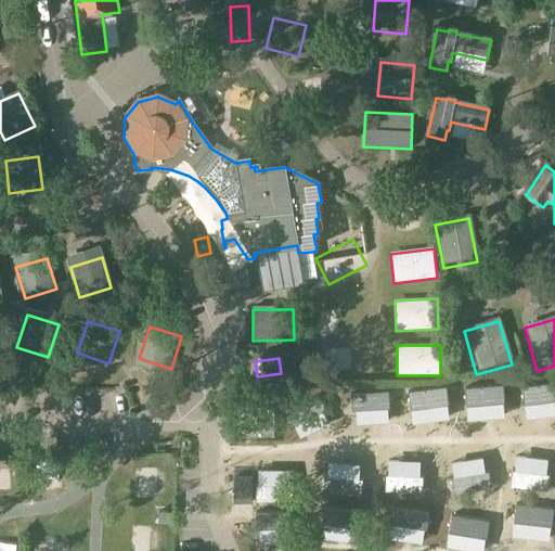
[(554,383),(523,387),(525,405),(554,400),(554,383)]
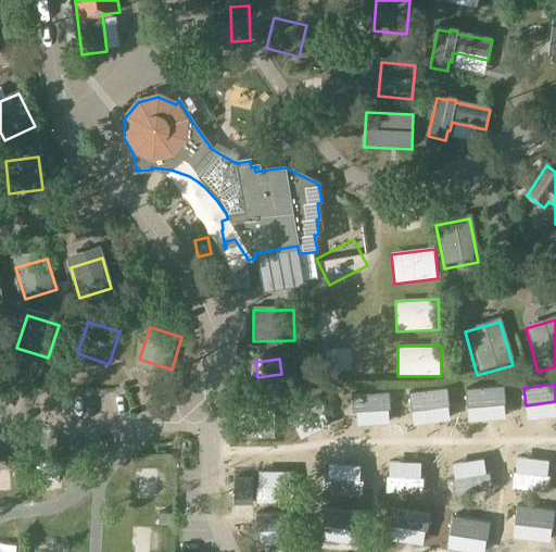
[(505,386),(466,389),(467,406),(506,403),(505,386)]
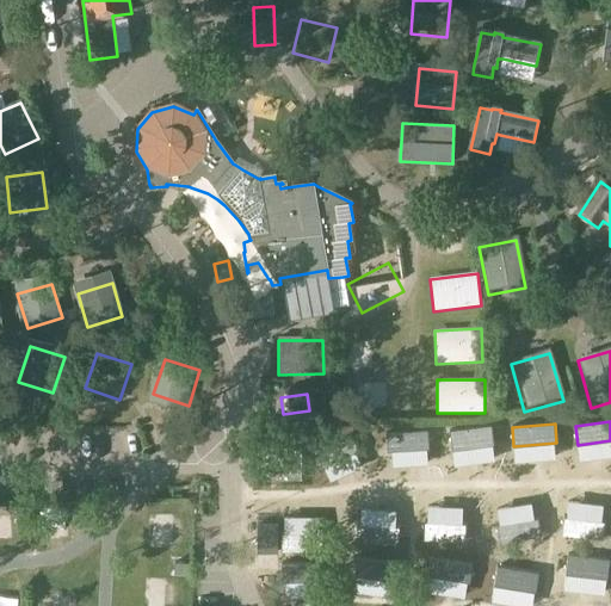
[(492,426),(450,432),(452,450),(494,445),(492,426)]
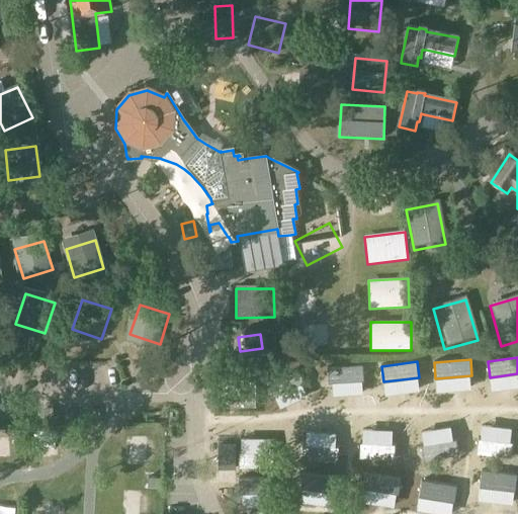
[(363,365),(327,368),(328,382),(364,380),(363,365)]
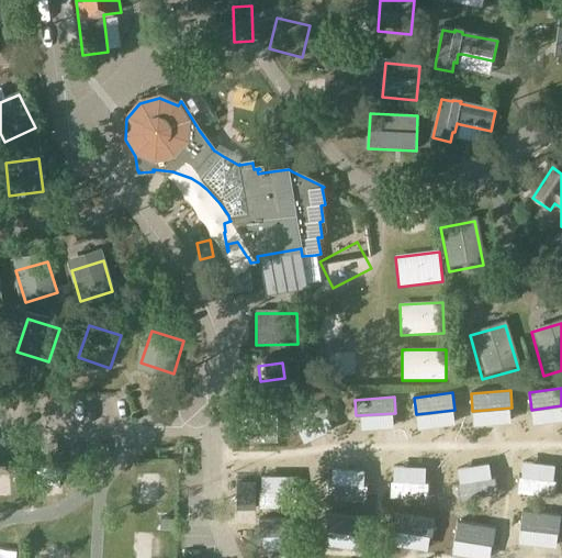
[(97,402),(102,420),(121,415),(115,398),(97,402)]
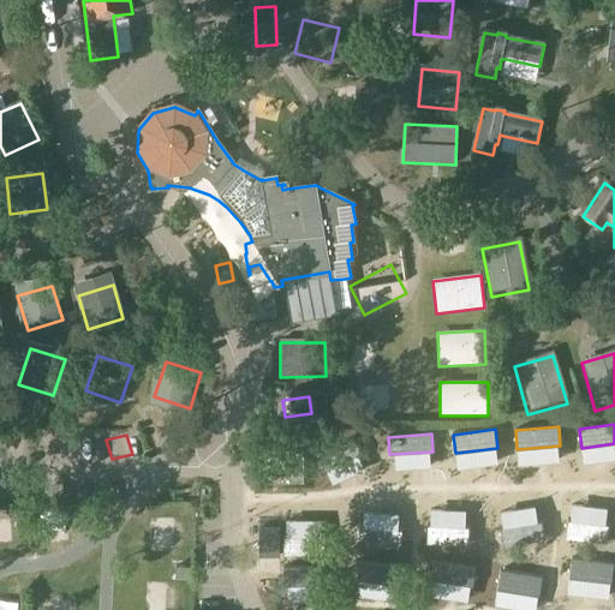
[(352,438),(315,455),(322,472),(360,455),(352,438)]
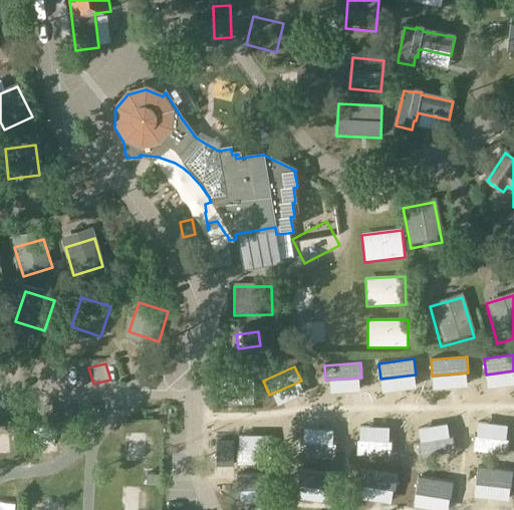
[(317,380),(316,400),(326,400),(327,381),(317,380)]
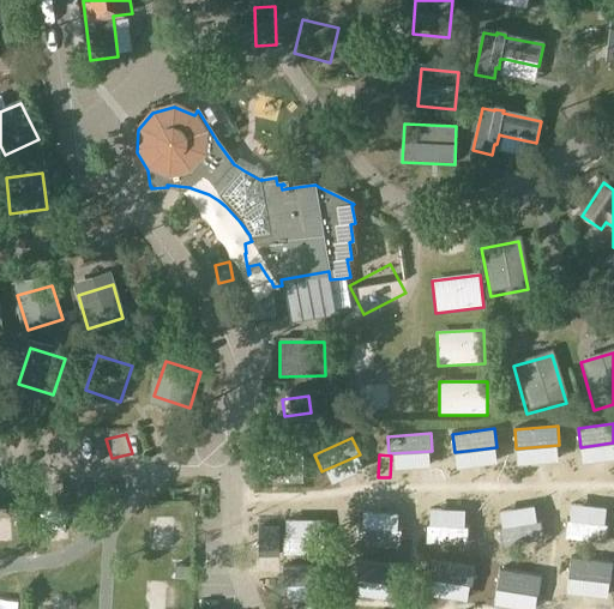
[(263,472),(263,487),(302,487),(302,472),(263,472)]
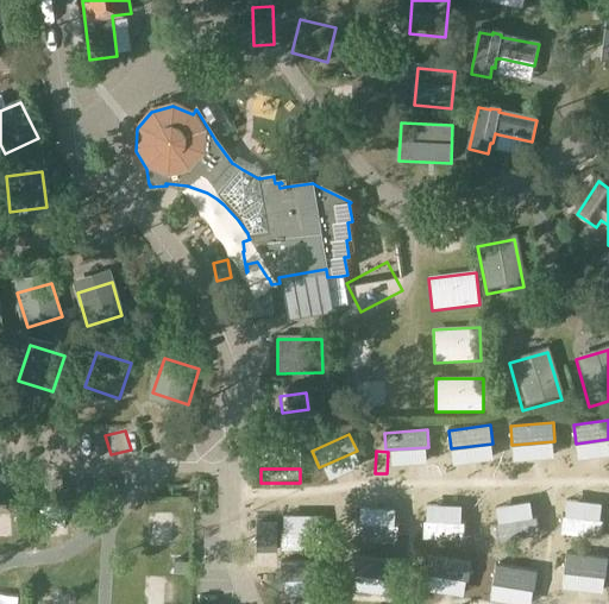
[(133,511),(135,541),(173,540),(171,509),(133,511)]
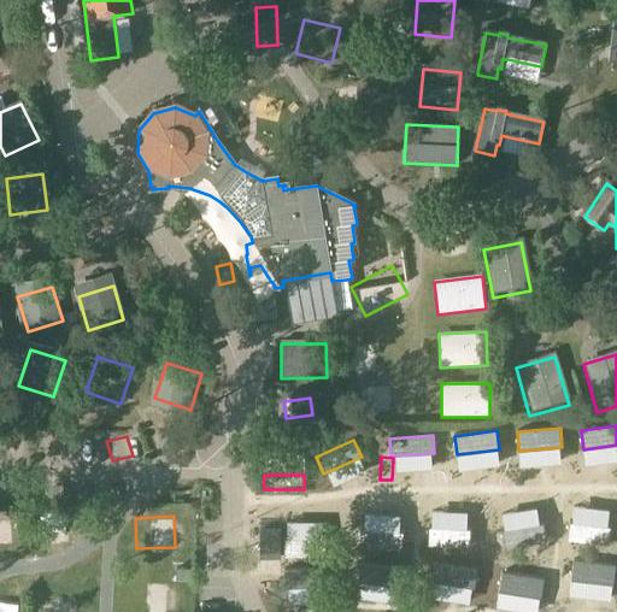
[(569,522),(566,540),(610,545),(612,527),(569,522)]
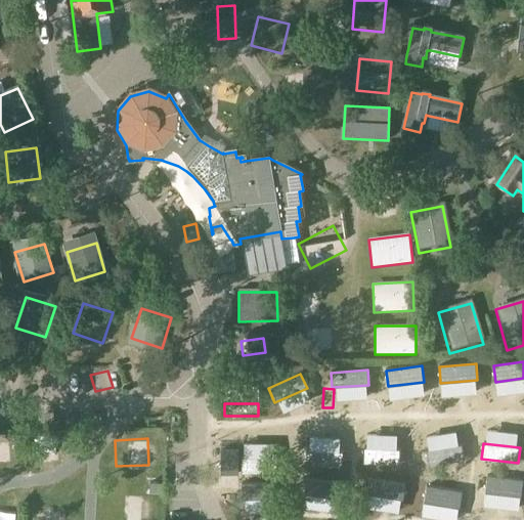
[(462,444),(426,450),(429,467),(465,461),(462,444)]
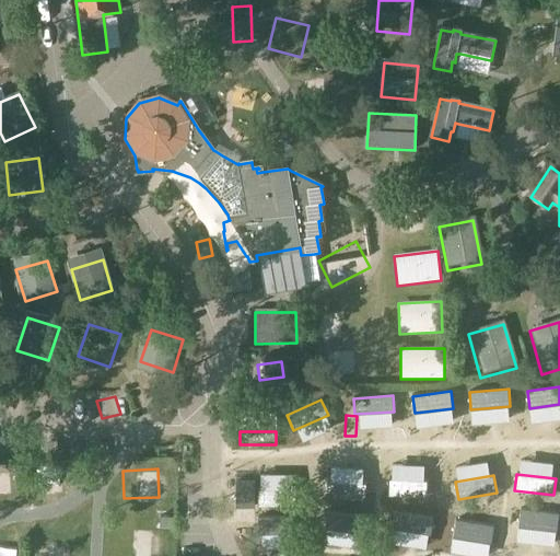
[(388,478),(388,496),(427,498),(428,481),(388,478)]
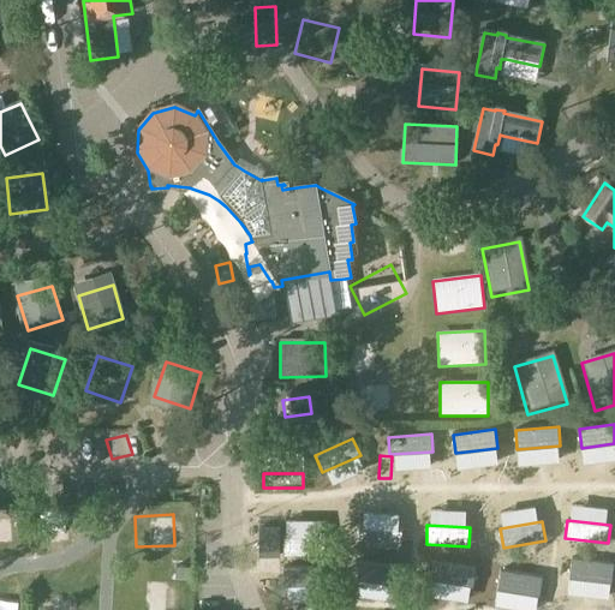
[(360,527),(358,546),(401,549),(402,531),(360,527)]
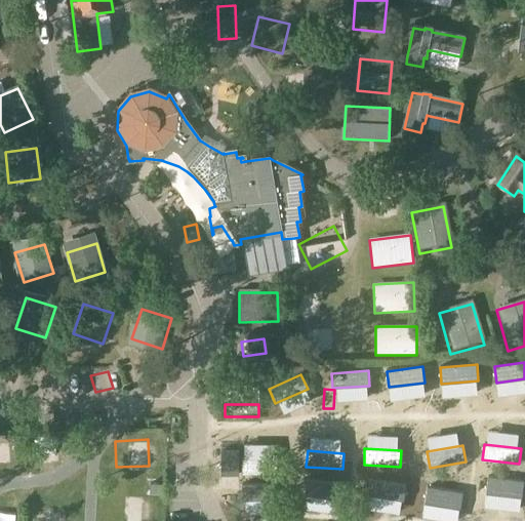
[(242,457),(241,474),(278,474),(278,457),(242,457)]
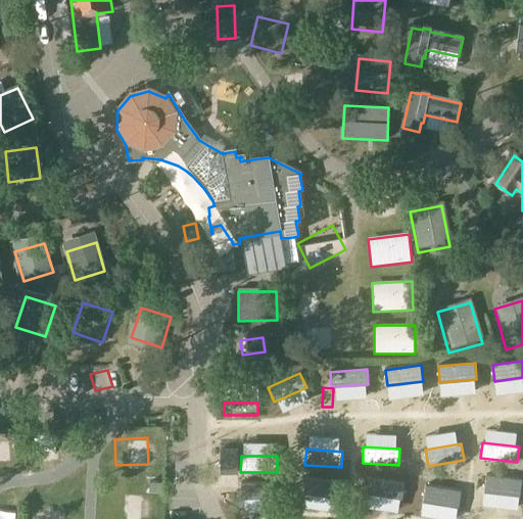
[(3,488),(14,489),(15,470),(3,469),(3,488)]
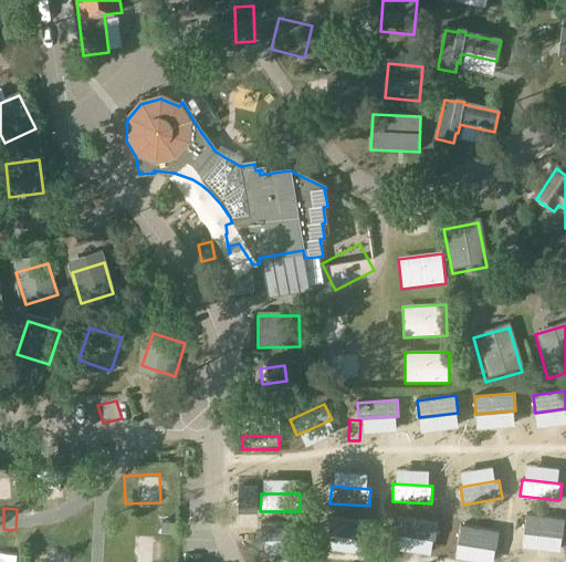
[(526,516),(523,548),(559,552),(564,520),(526,516)]
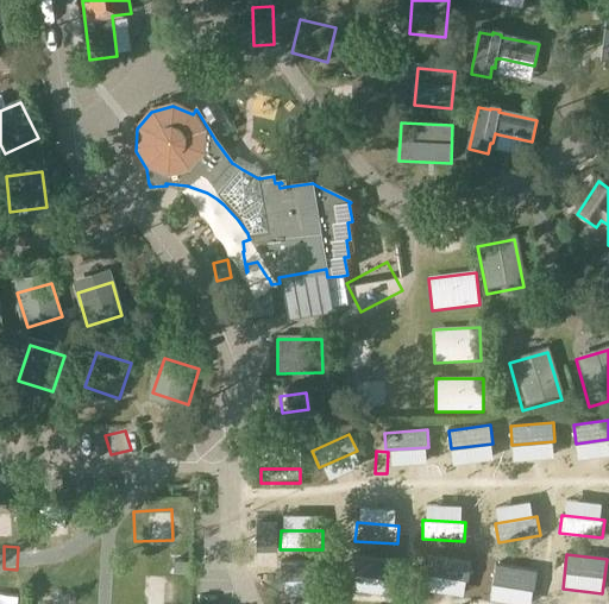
[(356,557),(353,574),(395,582),(399,564),(356,557)]
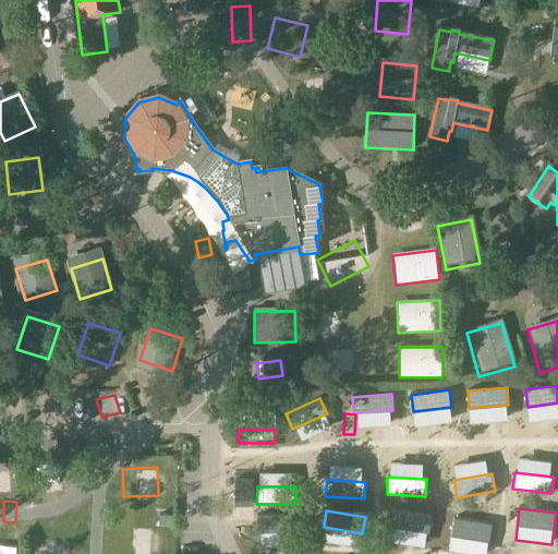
[(395,510),(391,527),(429,533),(432,517),(395,510)]
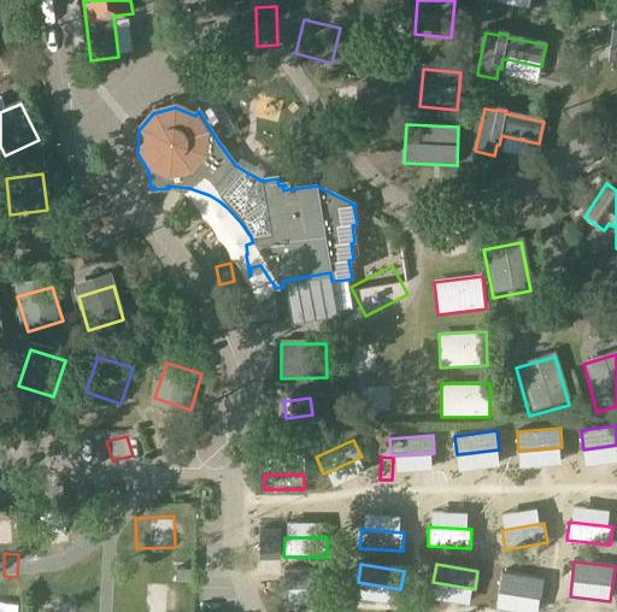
[(323,570),(285,570),(285,589),(324,588),(323,570)]
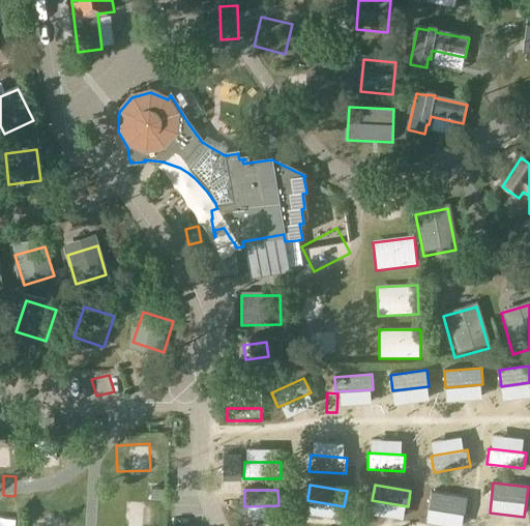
[(431,493),(427,523),(441,525),(462,525),(466,498),(431,493)]
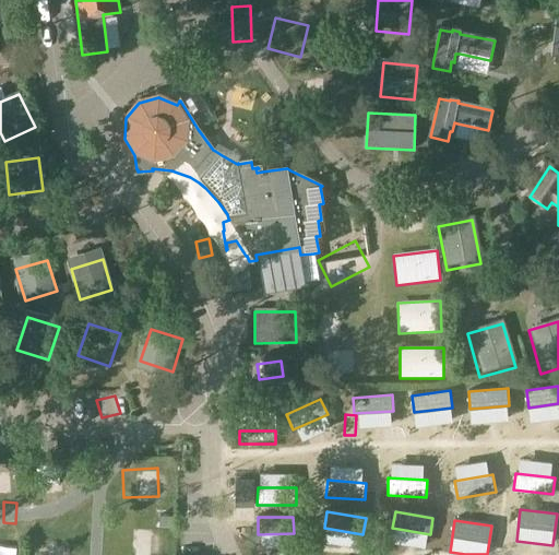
[(161,542),(162,524),(121,523),(121,541),(161,542)]
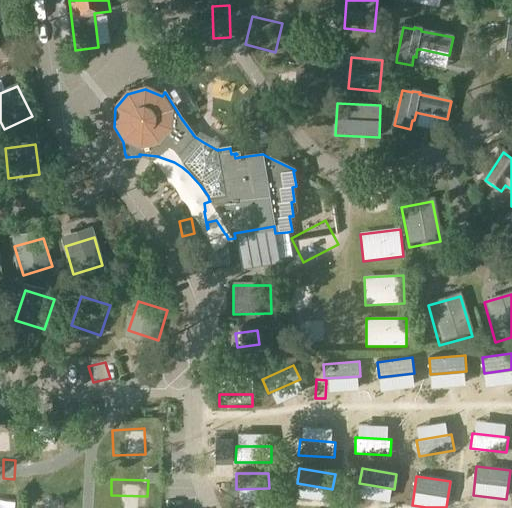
[(0,487),(0,505),(8,506),(9,488),(0,487)]
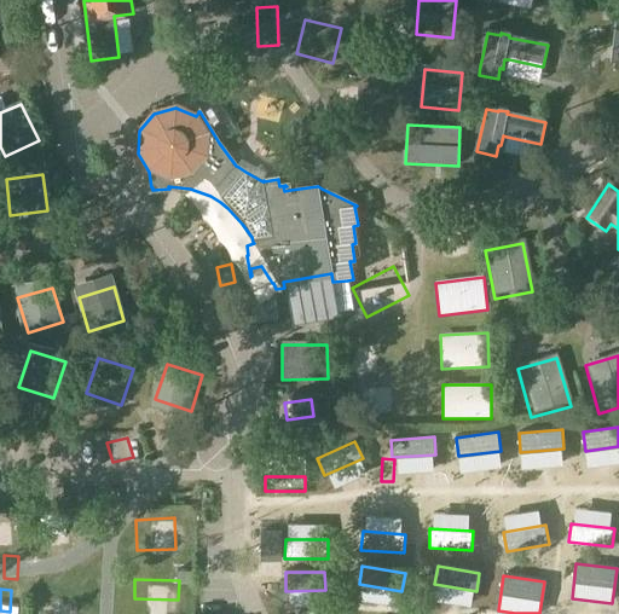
[(366,613),(368,594),(348,594),(347,613),(366,613)]
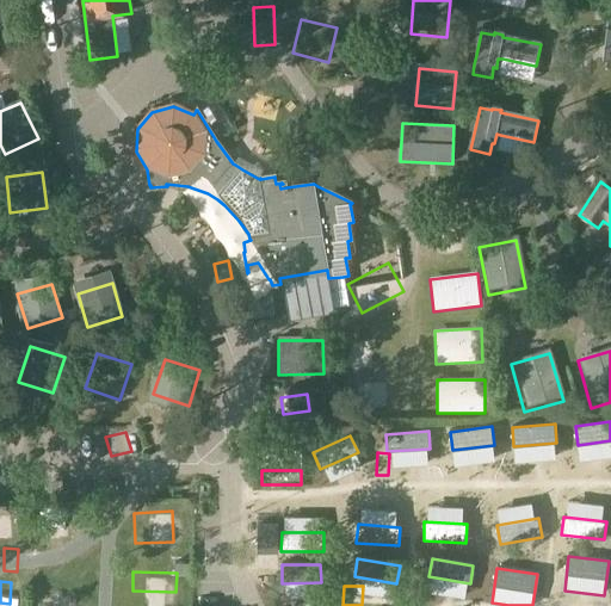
[(387,586),(386,605),(402,605),(405,586),(387,586)]
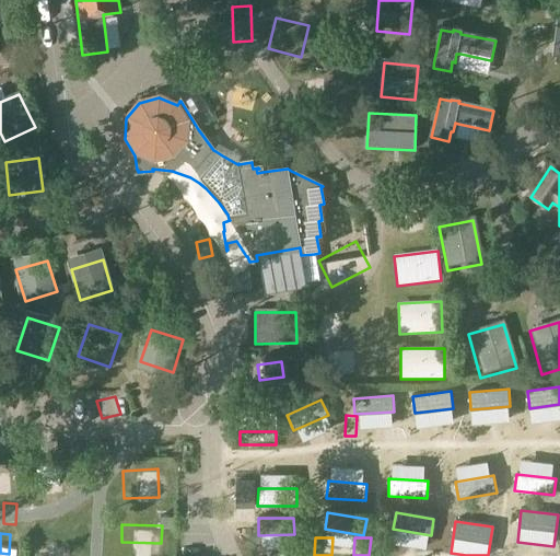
[(388,540),(387,555),(401,555),(401,539),(388,540)]
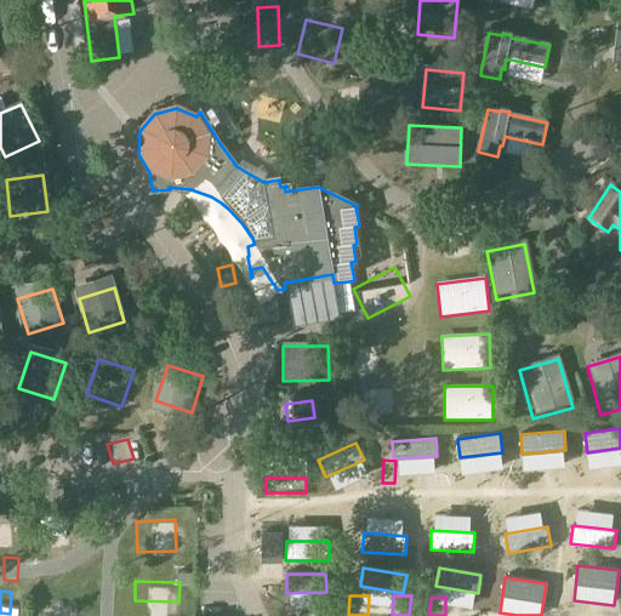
[(568,615),(569,600),(548,600),(548,615),(568,615)]
